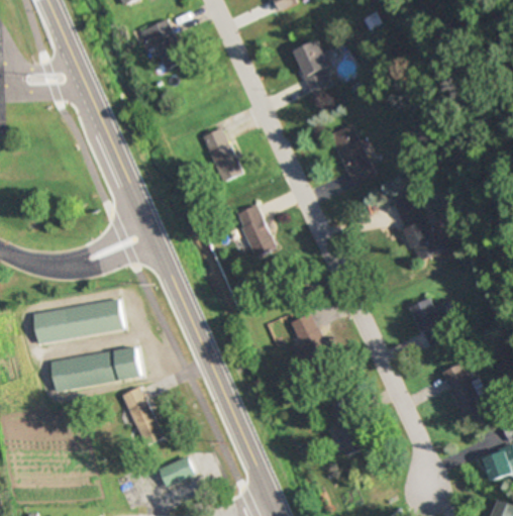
[(382,24),(375,11),(361,18),(367,31),(382,24)]
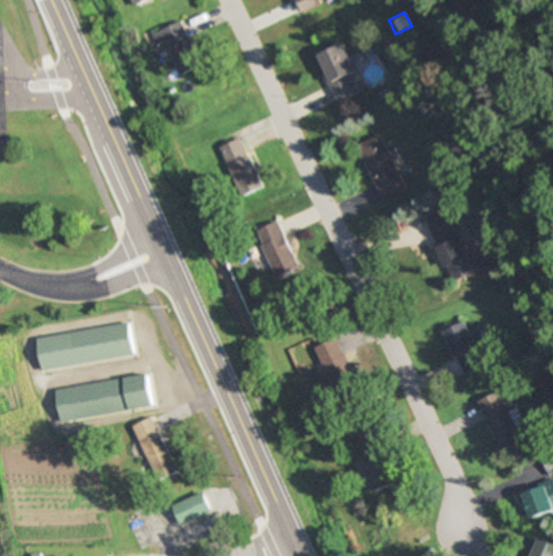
[(180,74),(200,64),(180,20),(148,34),(152,45),(164,40),(180,74)]
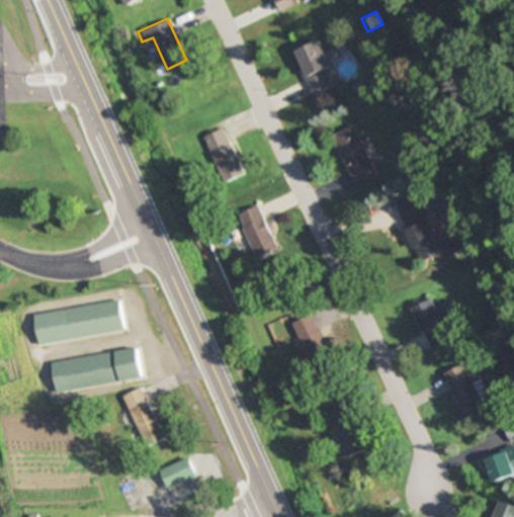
[(309,93),(328,85),(322,70),(328,67),(317,40),(290,51),(309,93)]
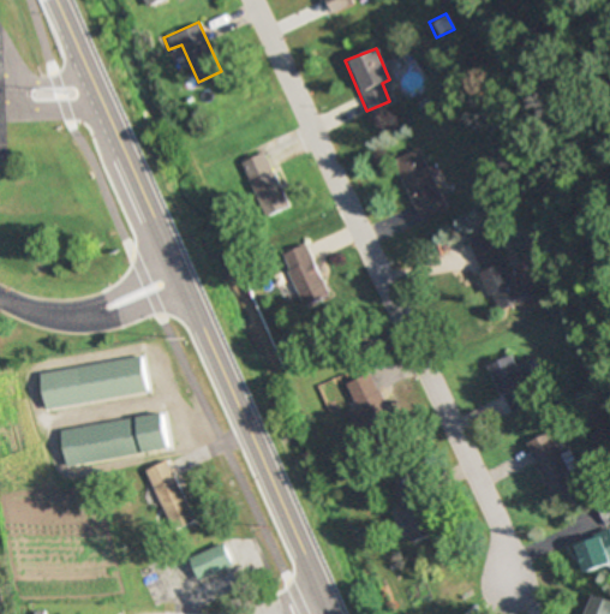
[(443,210),(417,148),(392,159),(419,221),(443,210)]
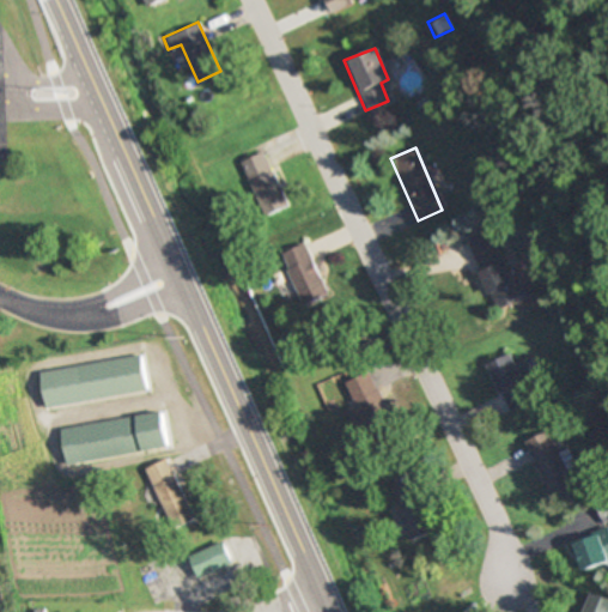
[(285,207),(265,151),(241,159),(261,217),(285,207)]
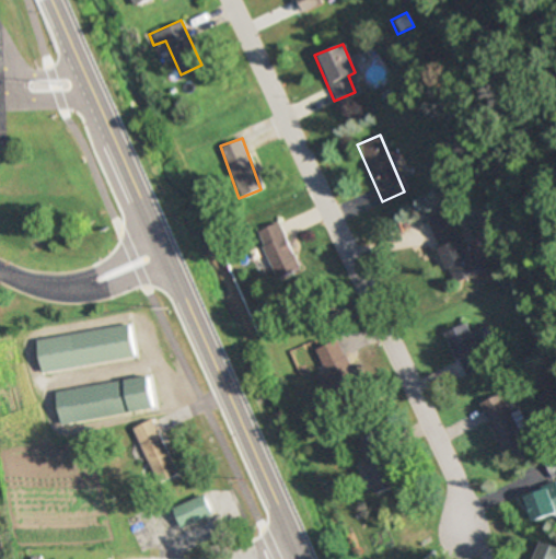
[(486,270),(479,257),(467,263),(444,211),(424,221),(453,286),(486,270)]
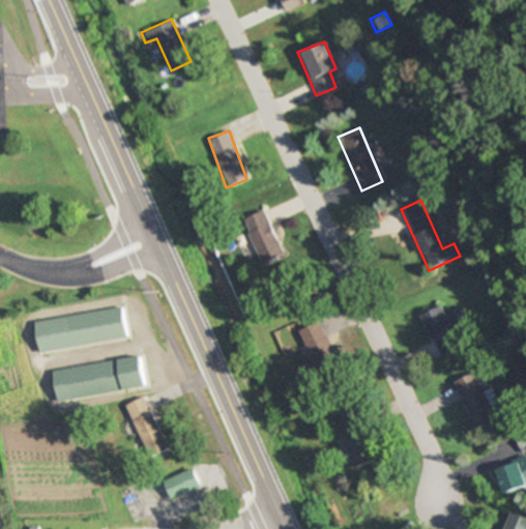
[(283,255),(265,209),(242,217),(260,263),(283,255)]
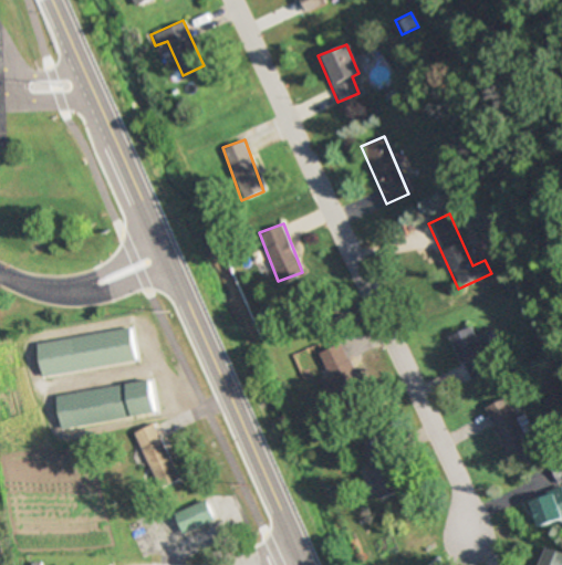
[(449,336),(469,382),(490,373),(469,327),(449,336)]
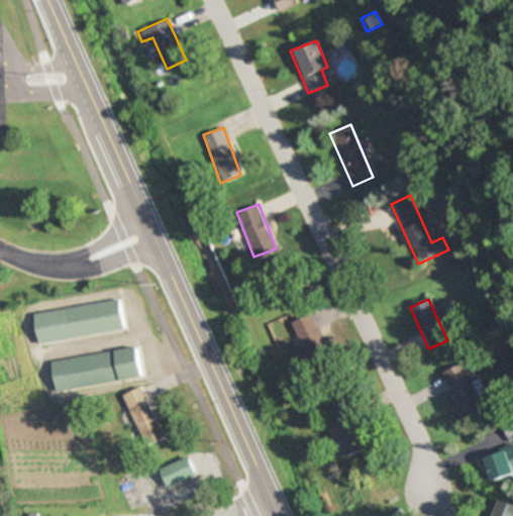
[(122,330),(118,300),(32,312),(36,342),(122,330)]
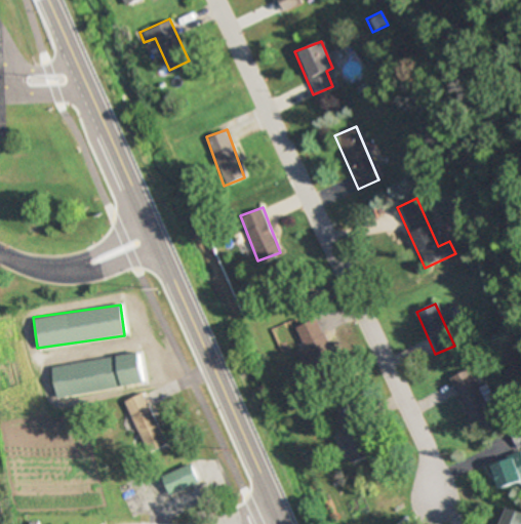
[(294,326),(302,347),(295,350),(302,367),(331,357),(317,318),(294,326)]
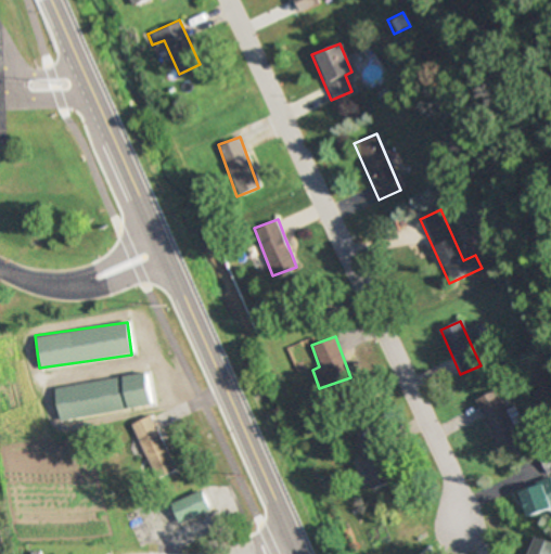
[(58,419),(151,406),(146,373),(53,386),(58,419)]
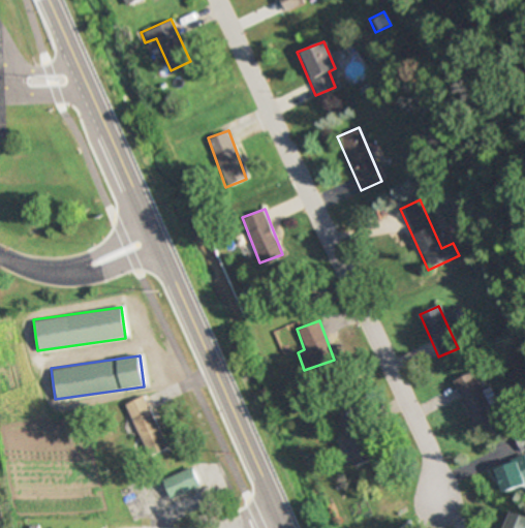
[(473,430),(493,422),(472,371),(452,380),(473,430)]
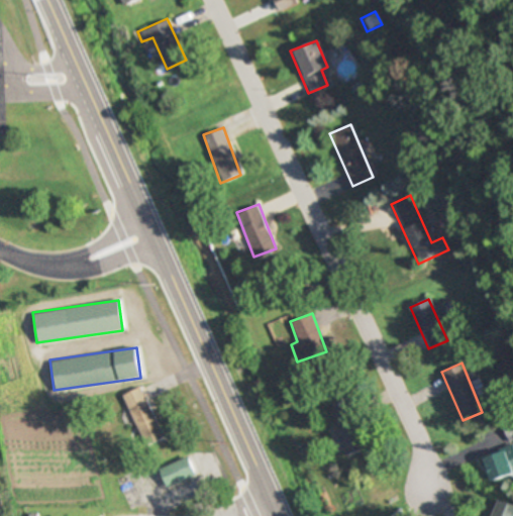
[(122,395),(143,444),(162,436),(140,387),(122,395)]
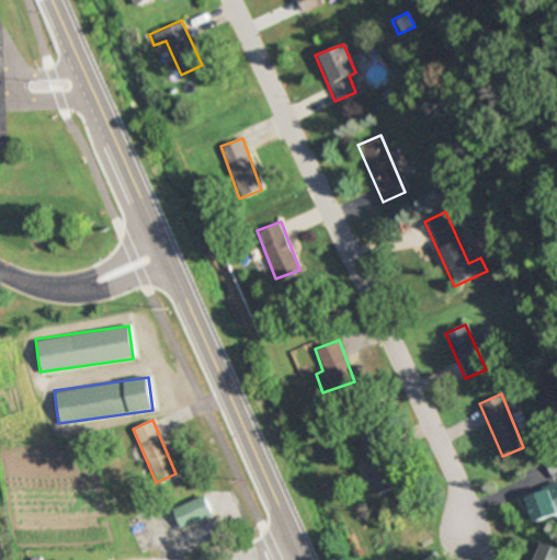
[(354,447),(375,494),(399,484),(378,436),(354,447)]
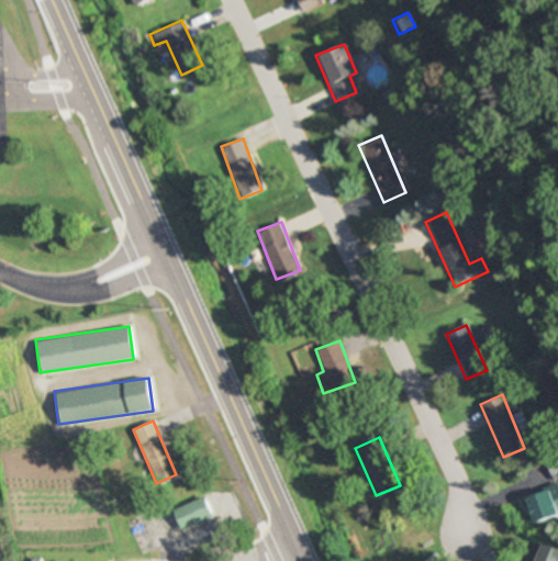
[(548,479),(557,474),(557,455),(542,461),(548,479)]
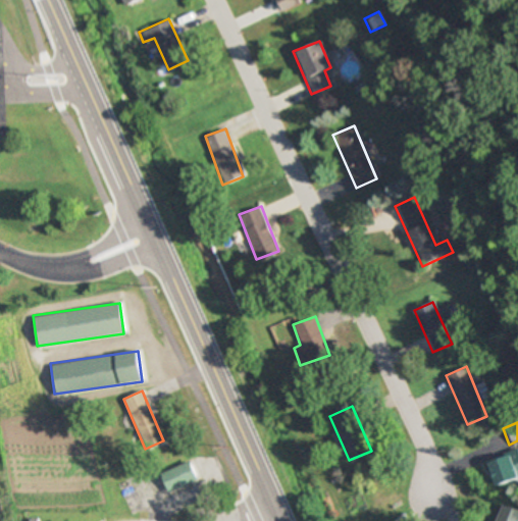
[(517,478),(517,452),(487,461),(495,485),(517,478)]
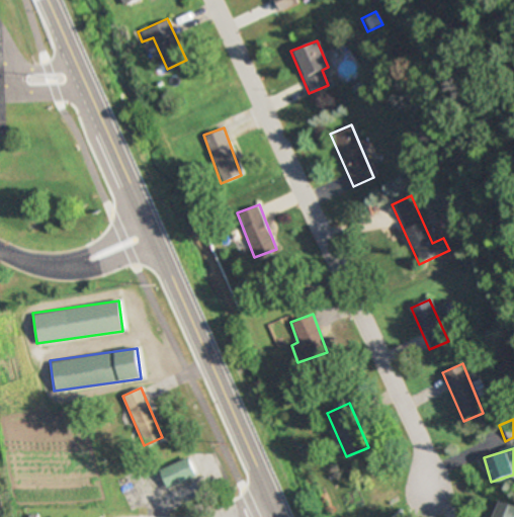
[(195,475),(186,456),(158,469),(167,488),(195,475)]
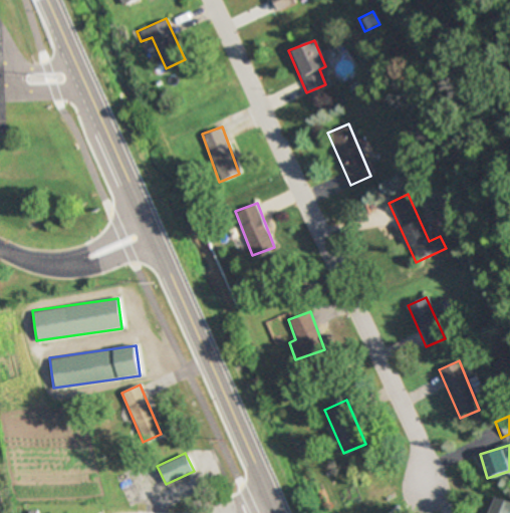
[(509,512),(509,501),(494,496),(488,512),(509,512)]
